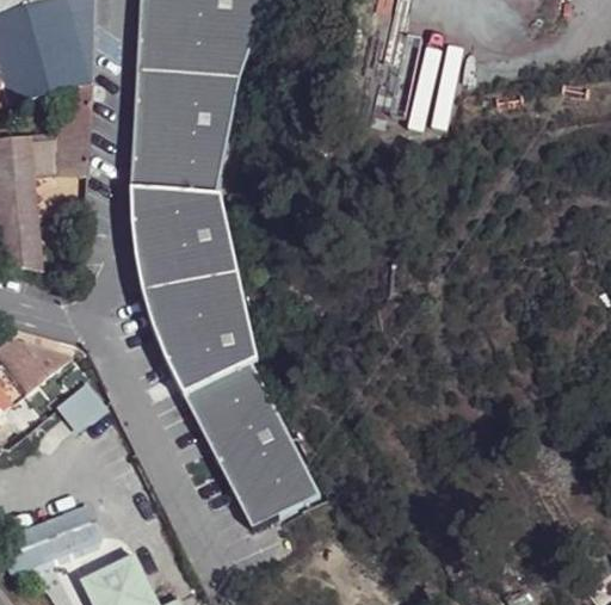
[(93,79),(97,0),(18,0),(0,5),(0,102),(63,86),(93,79)]
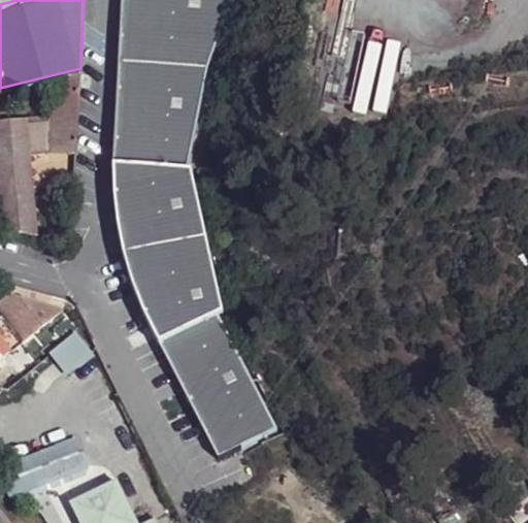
[(194,64),(227,0),(119,0),(112,65),(102,158),(101,182),(101,207),(105,226),(110,246),(118,266),(133,294),(147,321),(161,346),(219,461),(278,431),(222,317),(227,314),(185,172),(183,173),(194,64)]
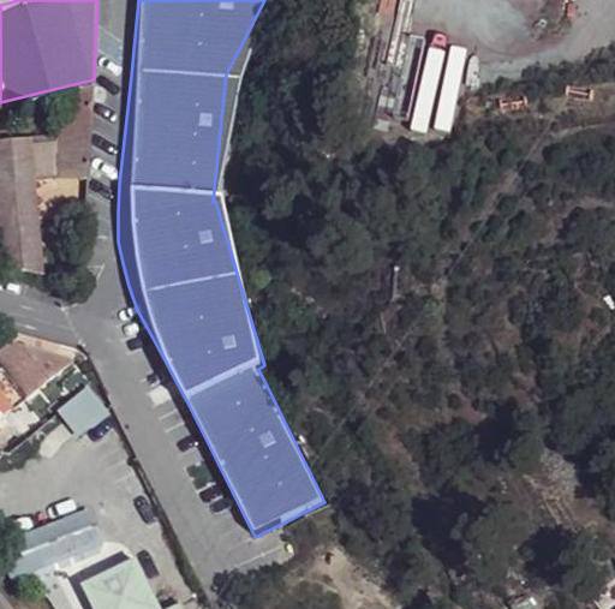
[(63,149),(63,153),(91,154),(94,79),(64,87),(64,135),(63,149)]
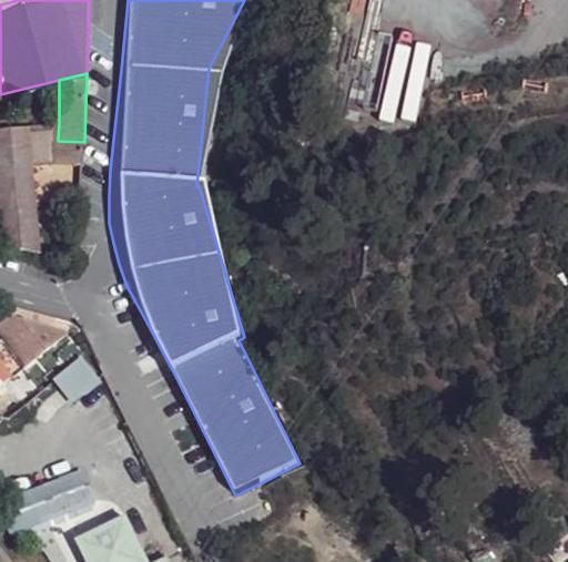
[(33,126),(33,140),(58,138),(59,124),(33,126)]
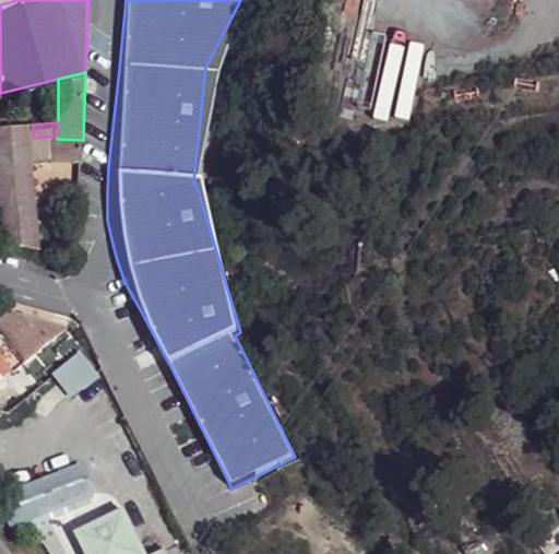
[(0,174),(4,238),(39,247),(33,138),(33,125),(0,126),(0,174)]
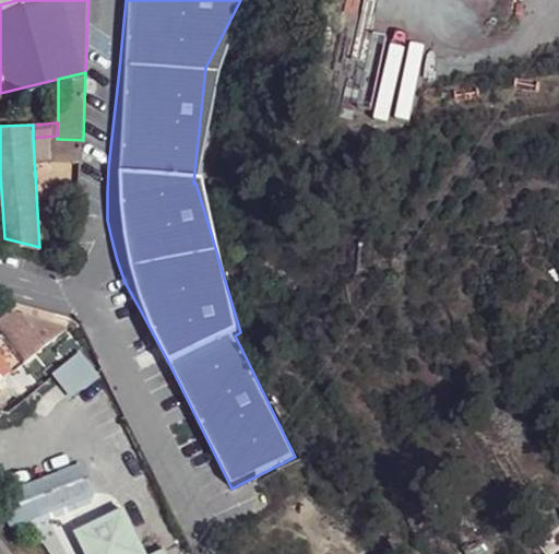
[(83,140),(57,139),(56,158),(82,160),(83,140)]
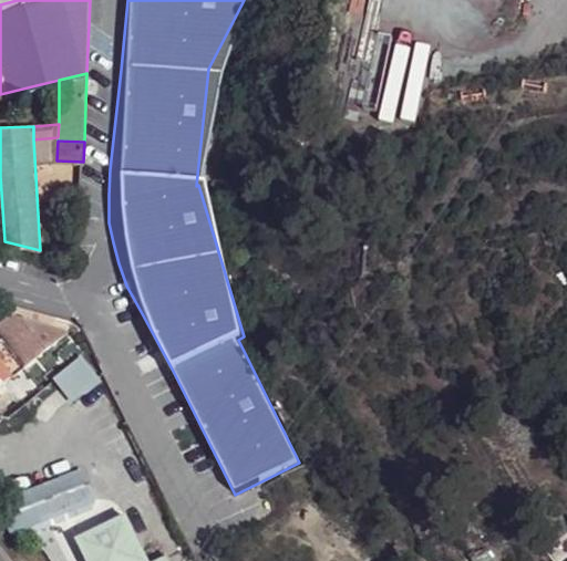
[(66,330),(8,312),(0,319),(0,384),(68,331),(66,330)]
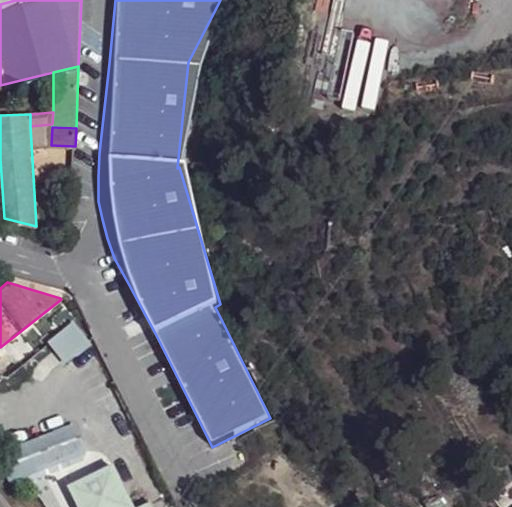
[(56,348),(71,365),(93,346),(77,329),(56,348)]
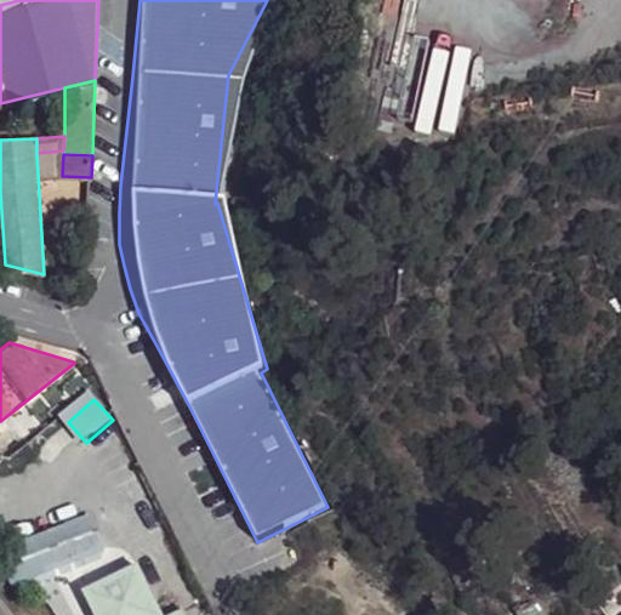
[(102,545),(90,513),(0,544),(0,551),(1,556),(7,576),(17,574),(66,558),(102,545)]
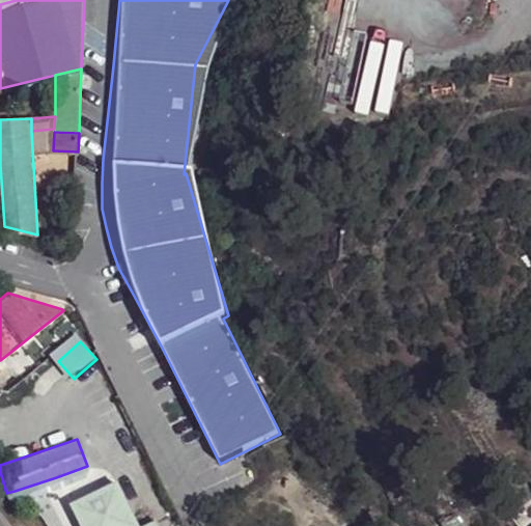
[(137,525),(116,482),(70,505),(79,525),(157,525),(155,520),(142,525),(137,525)]
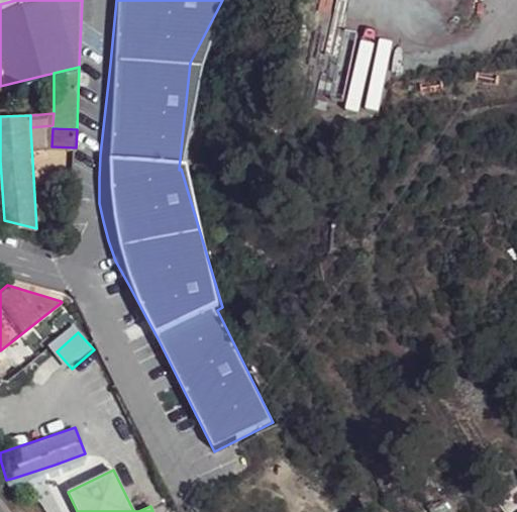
[(451,511),(443,501),(439,504),(431,510),(432,511),(451,511)]
